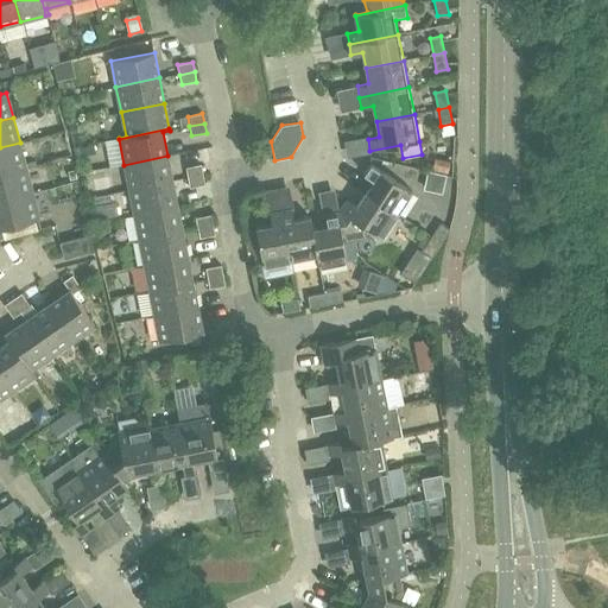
[(20,143),(0,147),(0,175),(26,169),(20,143)]
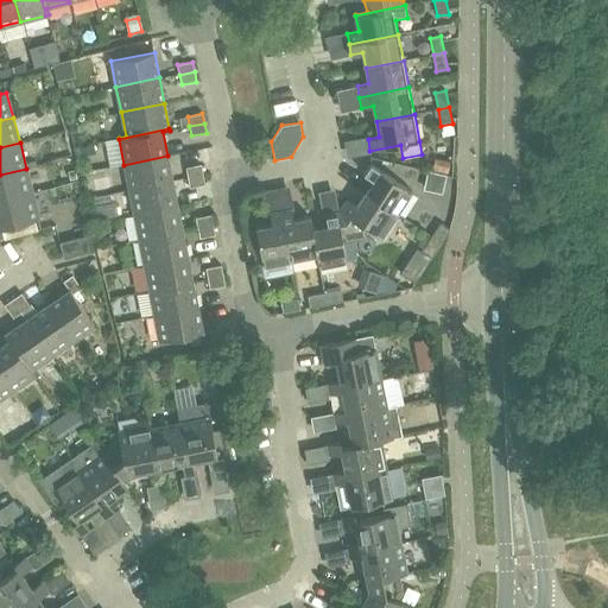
[(124,165),(130,190),(172,182),(168,156),(124,165)]
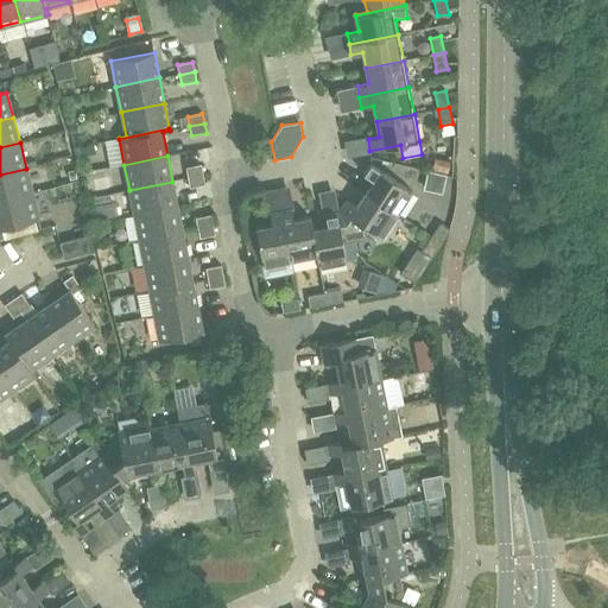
[(188,177),(203,175),(201,164),(185,168),(188,177)]
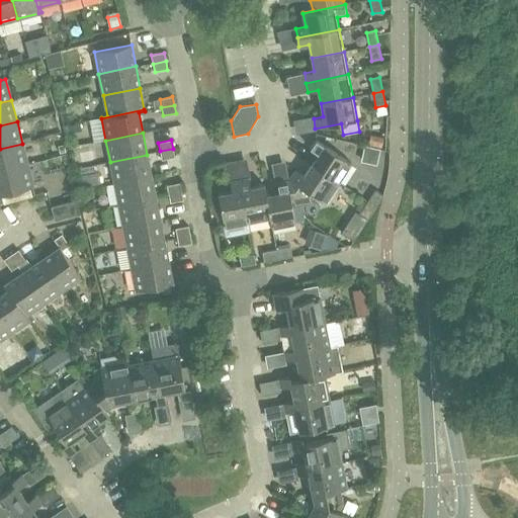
[(311,165),(338,183),(351,163),(316,140),(310,148),(319,154),(311,165)]
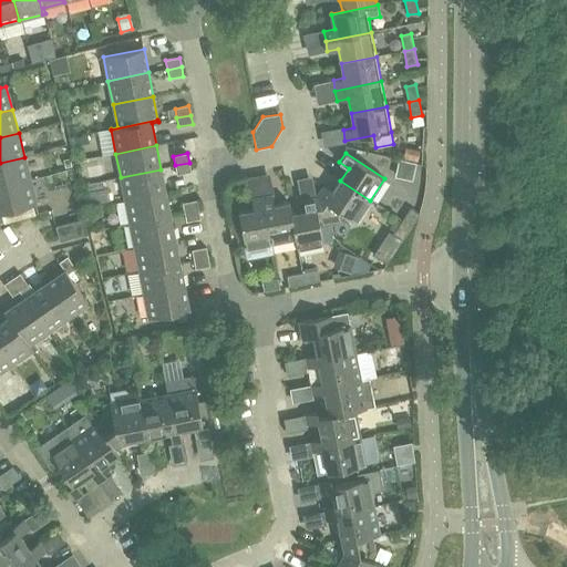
[(0,188),(31,181),(24,157),(0,163),(0,188)]
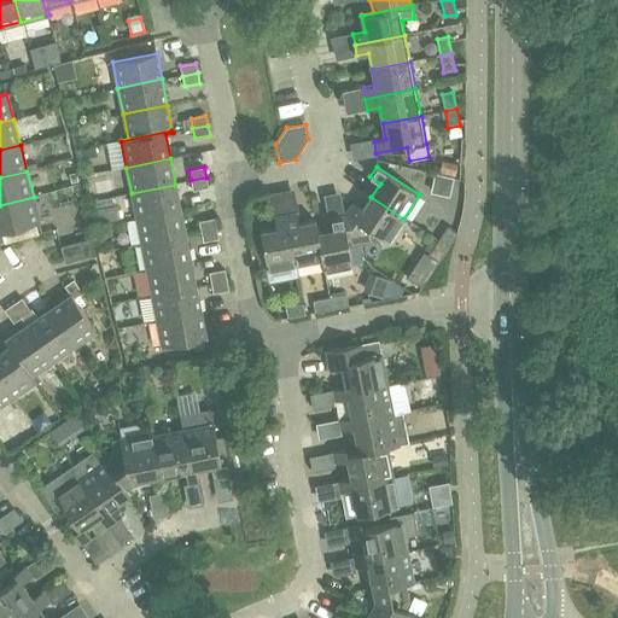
[(207,178),(191,180),(193,191),(208,187),(207,178)]
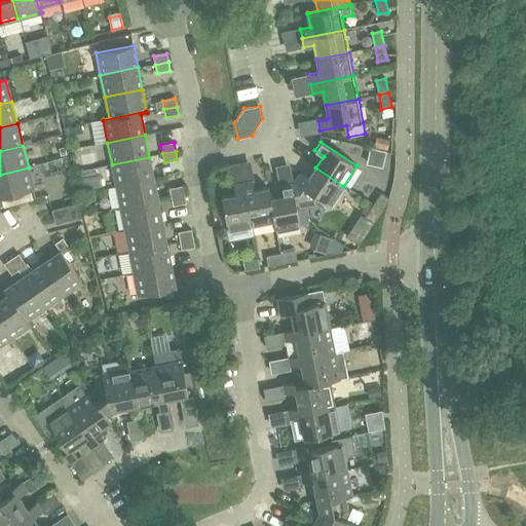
[(154,179),(149,157),(112,164),(116,187),(154,179)]
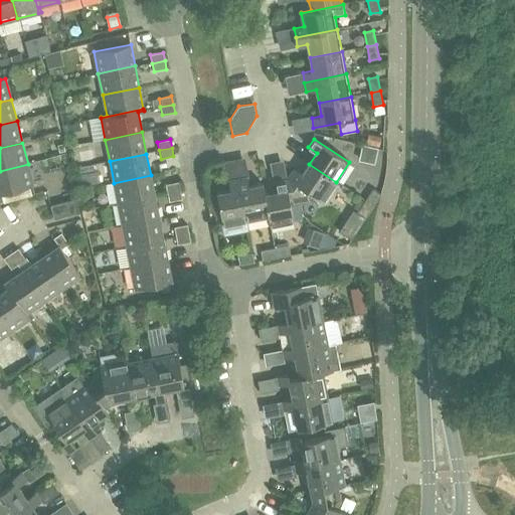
[(33,185),(28,164),(0,171),(0,202),(13,200),(11,192),(33,185)]
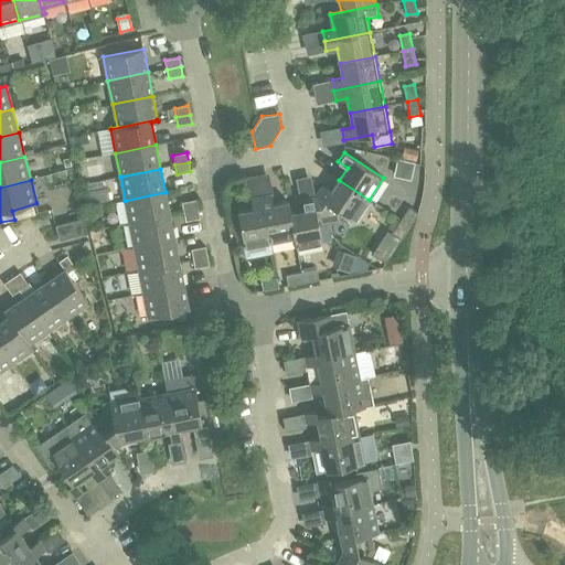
[(369,200),(339,180),(331,192),(322,185),(315,196),(318,223),(321,240),(331,237),(328,221),(340,219),(343,214),(354,221),(369,200)]
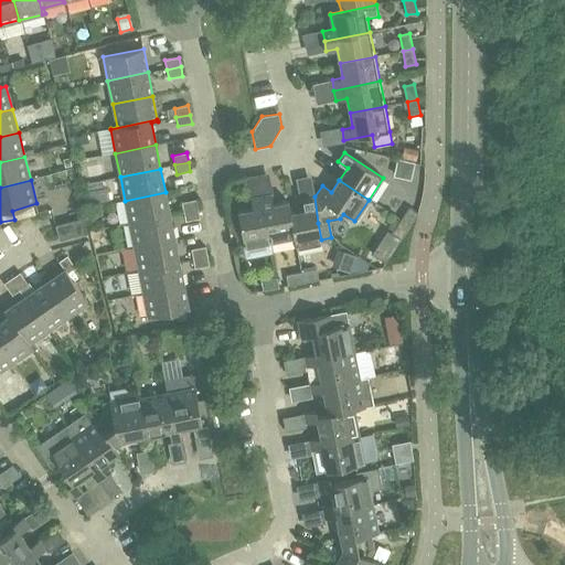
[(170,216),(166,192),(125,201),(129,224),(170,216)]
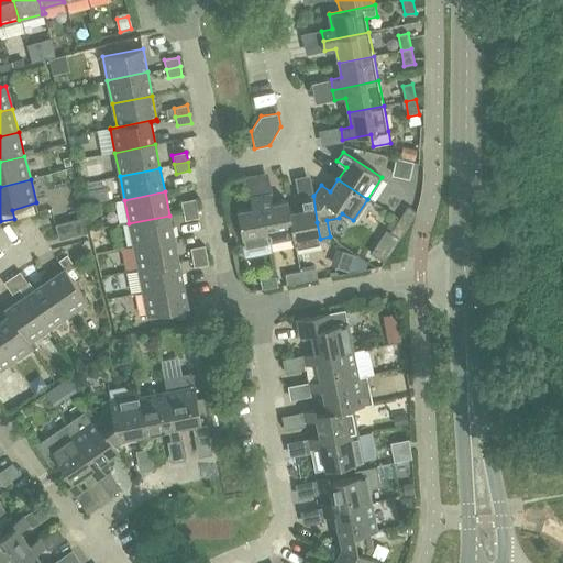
[(260,196),(268,241),(293,236),(289,212),(287,201),(272,205),(269,194),(260,196)]
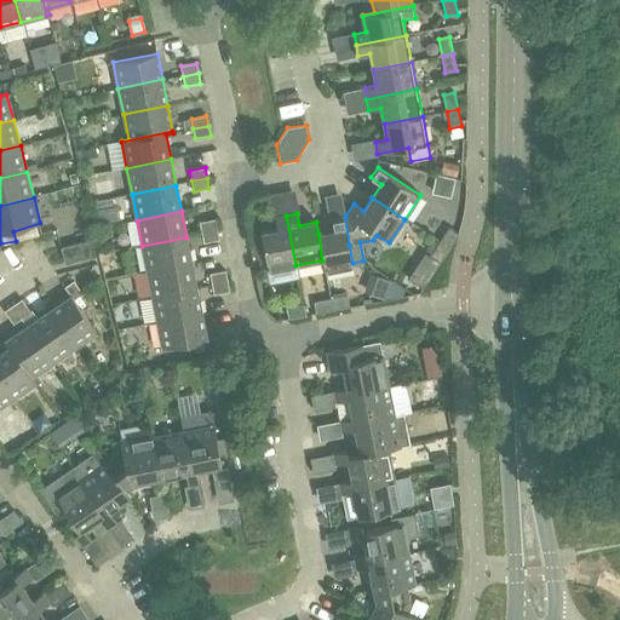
[(260,233),(268,271),(270,282),(298,277),(296,265),(286,216),(275,218),(277,229),(260,233)]
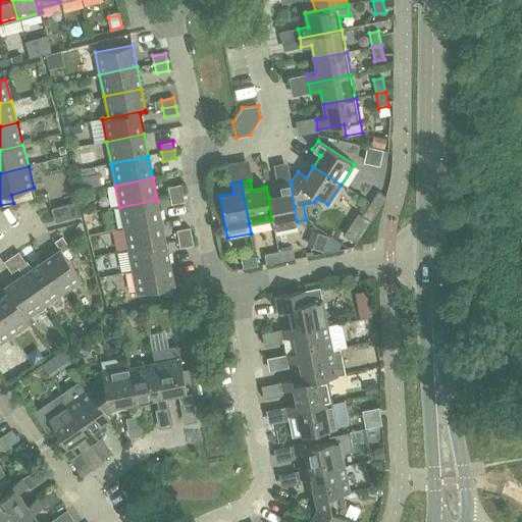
[(280,194),(268,197),(271,219),(273,229),(298,224),(297,221),(294,206),(291,181),(278,184),(280,194)]
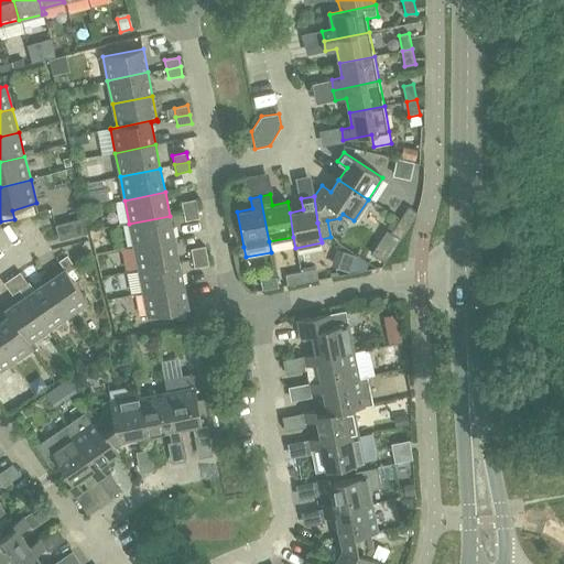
[(183,212),(197,208),(195,199),(182,202),(183,212)]
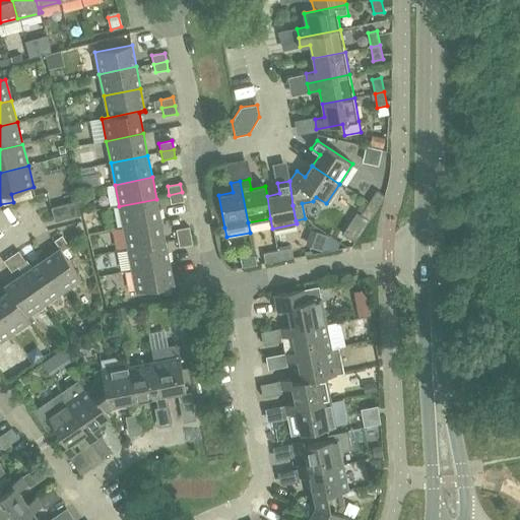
[(377,191),(369,203),(377,208),(385,196),(377,191)]
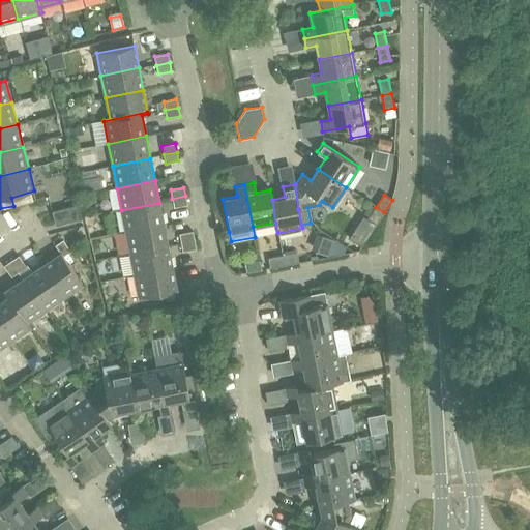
[(185,196),(172,199),(174,207),(187,205),(185,196)]
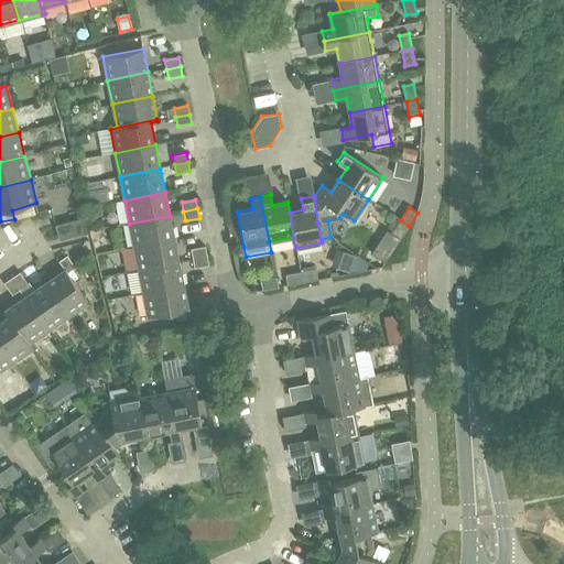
[(174,239),(170,216),(129,224),(134,248),(174,239)]
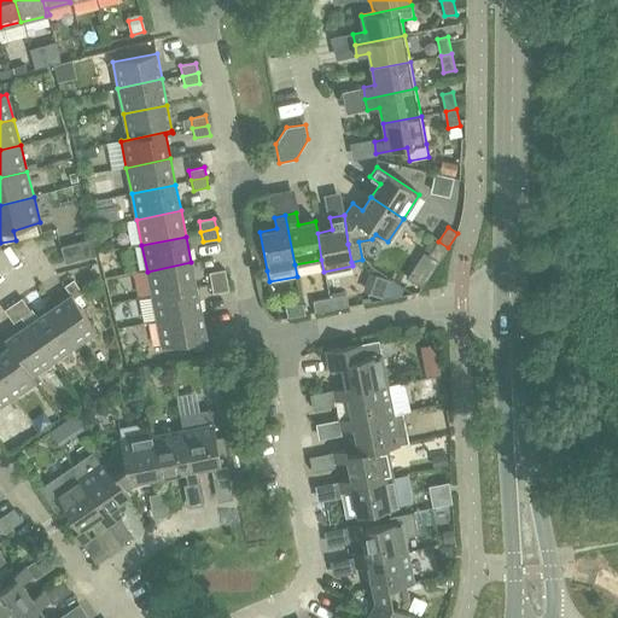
[(89,239),(60,248),(64,263),(94,256),(89,239)]
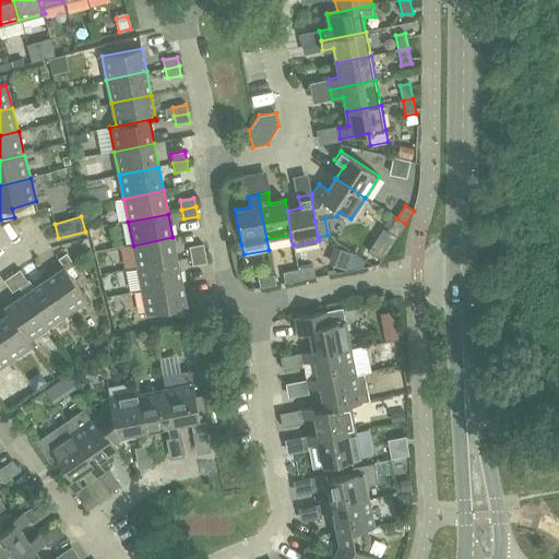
[(388,232),(396,237),(405,224),(396,218),(388,232)]
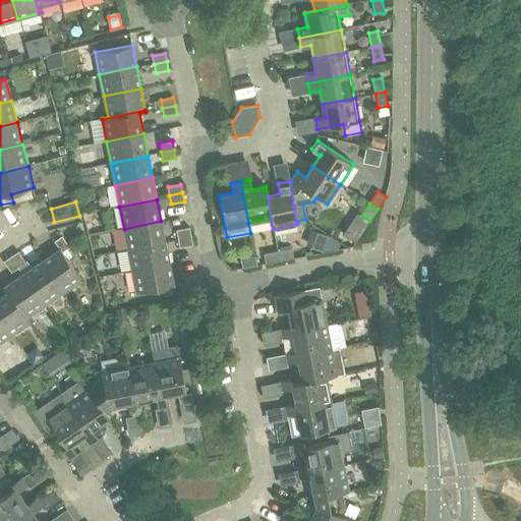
[(161,221),(124,229),(128,250),(165,243),(161,221)]
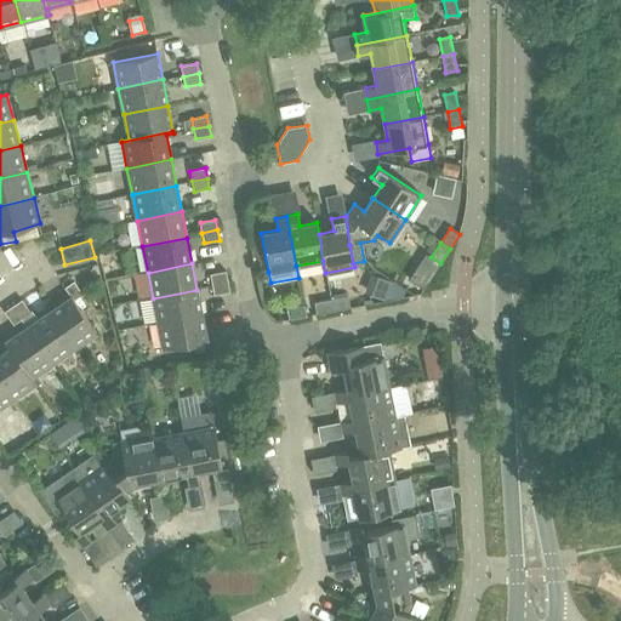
[(210,274),(212,284),(228,281),(226,273),(216,273),(210,274)]
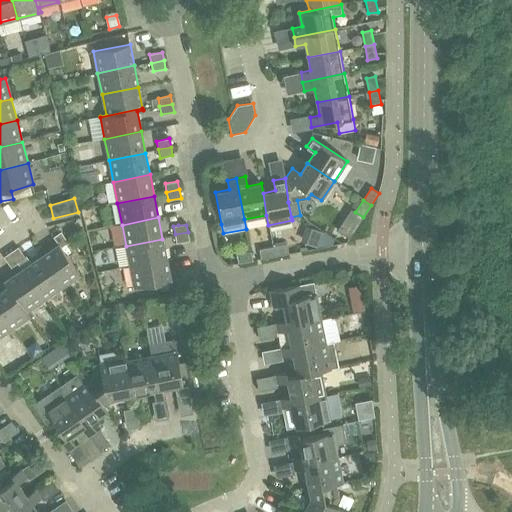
[(59,245),(41,257),(62,288),(80,275),(62,247),(68,243),(61,232),(54,237),(59,245)]
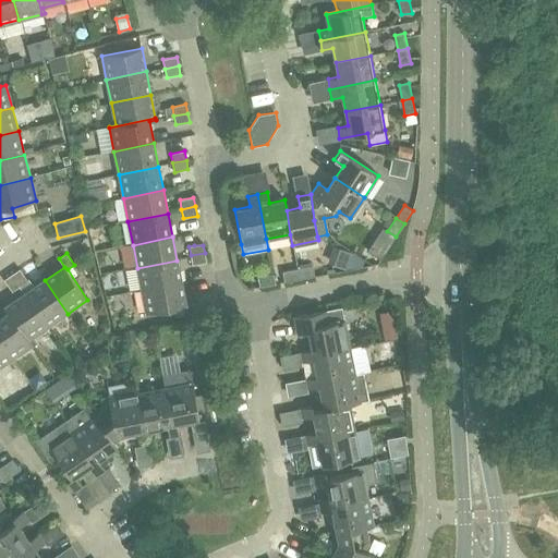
[(205,253),(191,255),(193,265),(207,262),(205,253)]
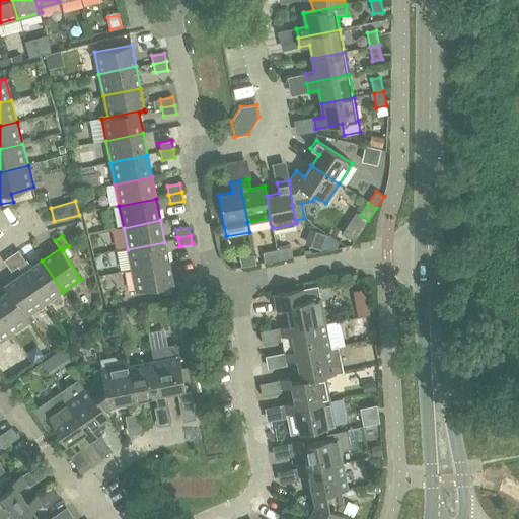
[(169,265),(164,242),(128,249),(132,272),(169,265)]
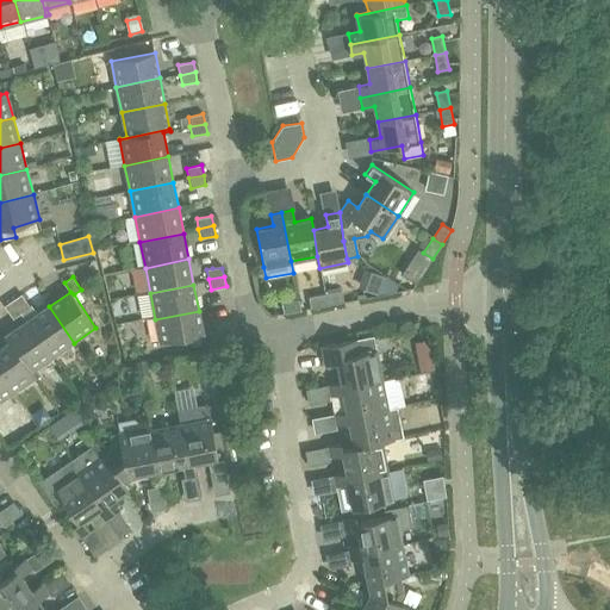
[(327,305),(343,302),(342,291),(325,293),(327,305)]
